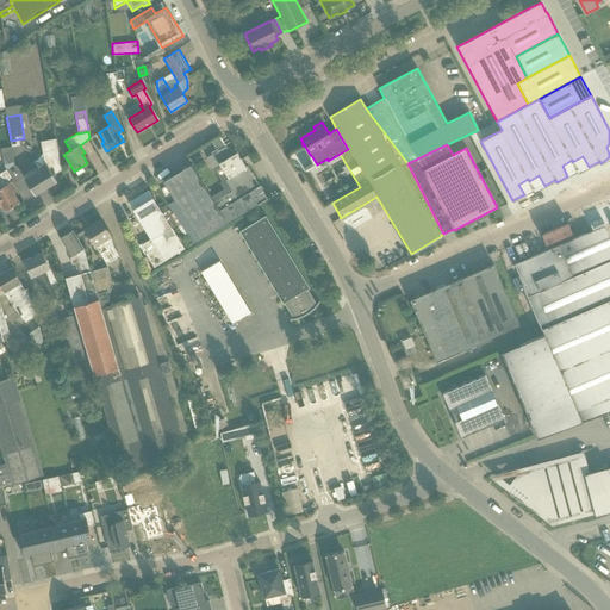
[(0,156),(2,166),(13,163),(8,147),(0,149),(0,156)]
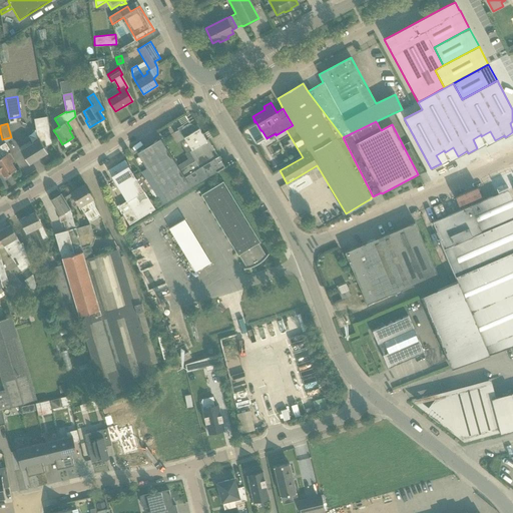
[(177,130),(173,132),(186,153),(189,152),(190,153),(209,141),(207,139),(206,139),(202,133),(201,133),(200,131),(200,130),(196,123),(192,124),(194,127),(193,126),(192,125),(191,124),(190,124),(188,124),(187,124),(183,127),(182,125),(176,128),(177,130)]
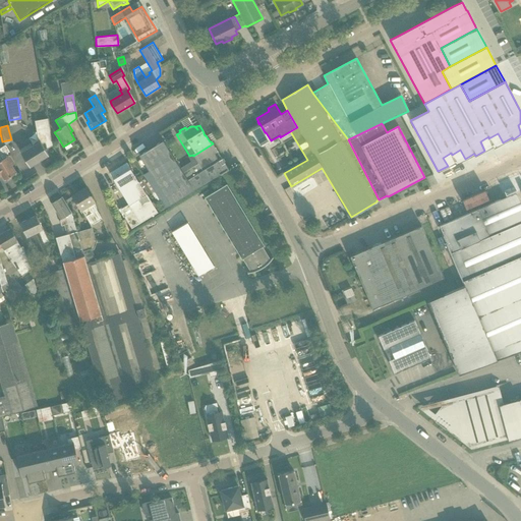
[(25,147),(19,151),(30,167),(48,155),(45,150),(46,149),(46,150),(52,146),(49,127),(36,129),(38,142),(27,149),(25,147)]
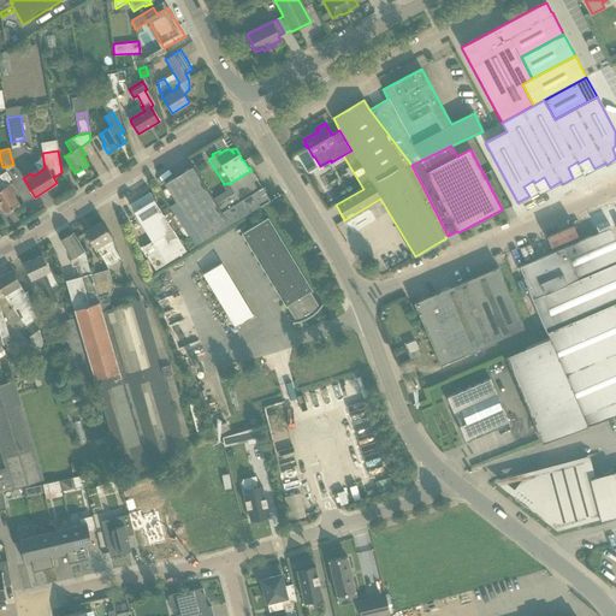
[(223,201),(214,206),(190,167),(166,183),(178,202),(169,207),(194,247),(236,221),(223,201)]
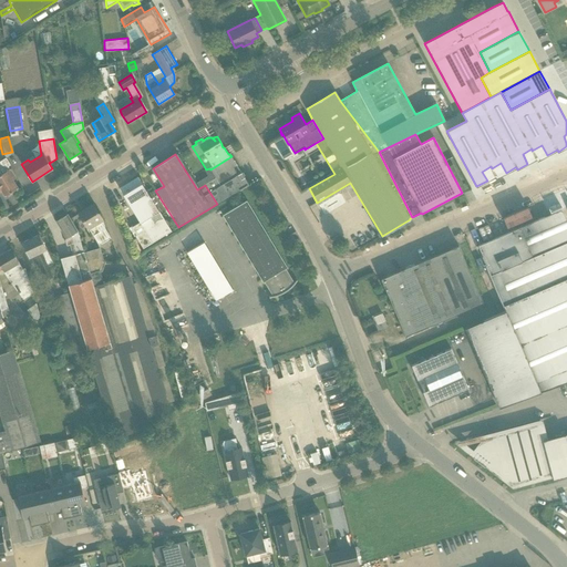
[(215,178),(205,185),(217,204),(248,185),(244,177),(245,177),(241,172),(241,173),(232,156),(210,169),(215,178)]
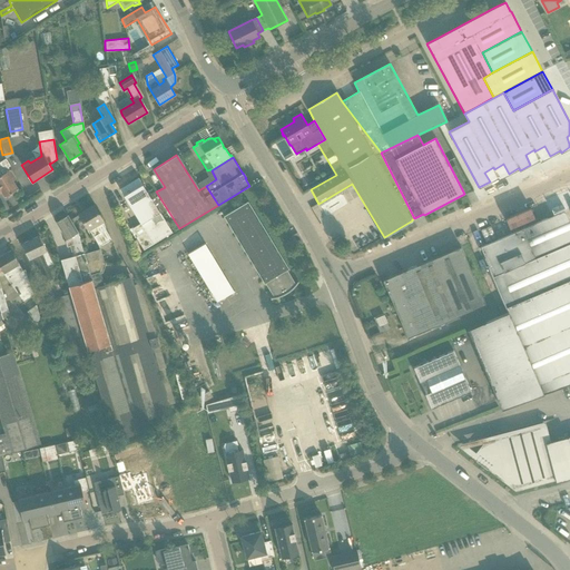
[(0,192),(2,192),(6,197),(7,196),(8,197),(12,195),(12,193),(18,189),(12,180),(15,178),(8,167),(10,166),(6,158),(0,161),(0,163),(6,173),(0,175),(0,192)]
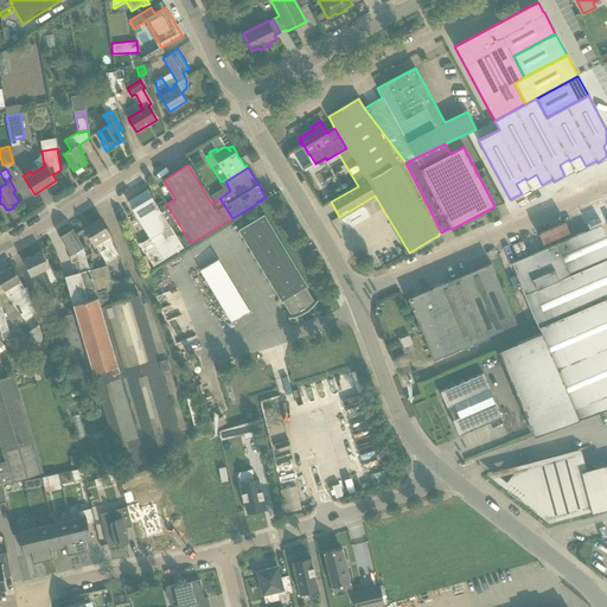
[(145,253),(151,263),(153,267),(184,247),(154,199),(147,190),(127,202),(149,238),(141,243),(146,253),(145,253)]
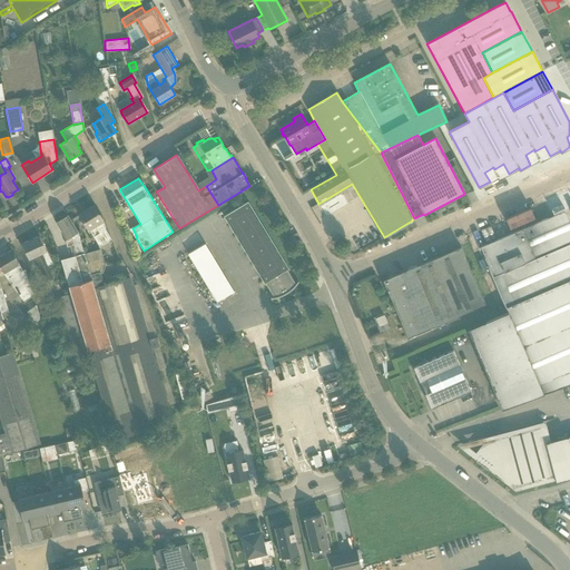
[(248,202),(232,212),(224,216),(264,284),(265,283),(274,297),(271,298),(277,297),(284,295),(290,292),(294,287),(298,282),(296,284),(287,269),(288,268),(248,202)]
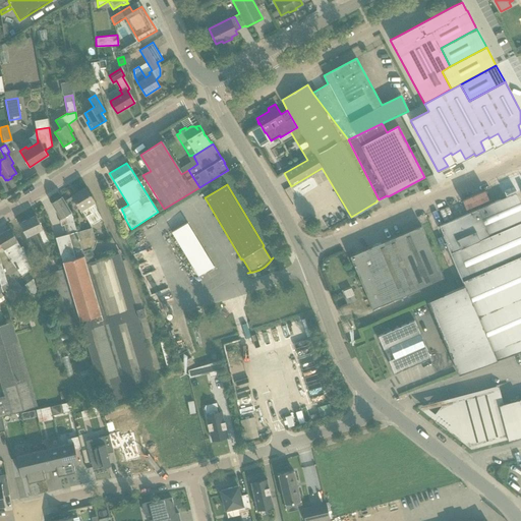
[(91,225),(102,219),(97,211),(94,201),(85,187),(72,195),(80,210),(81,210),(91,225)]
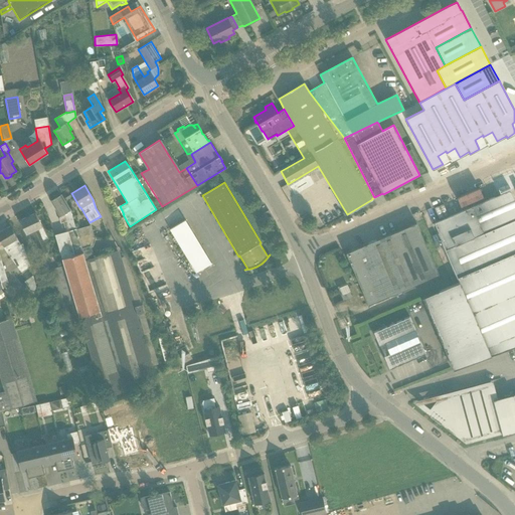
[(514,199),(511,190),(473,206),(514,306),(514,199)]
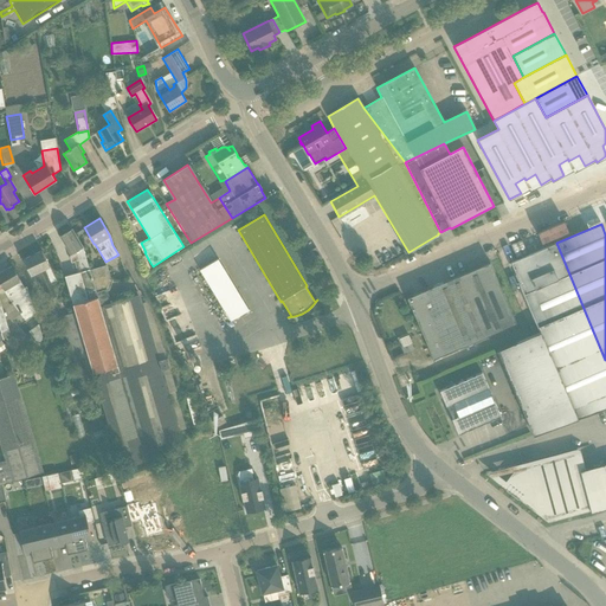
[(64,276),(68,288),(73,305),(98,297),(97,294),(90,271),(83,247),(72,230),(60,237),(70,253),(69,255),(71,263),(75,262),(78,272),(64,276)]
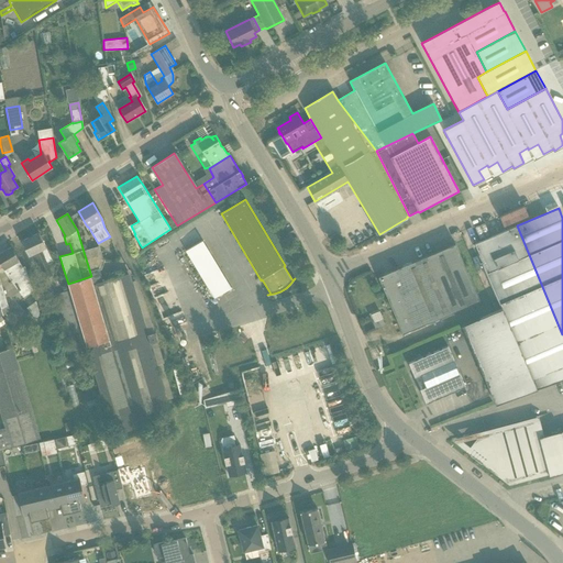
[(172,218),(166,221),(170,229),(176,225),(172,218)]
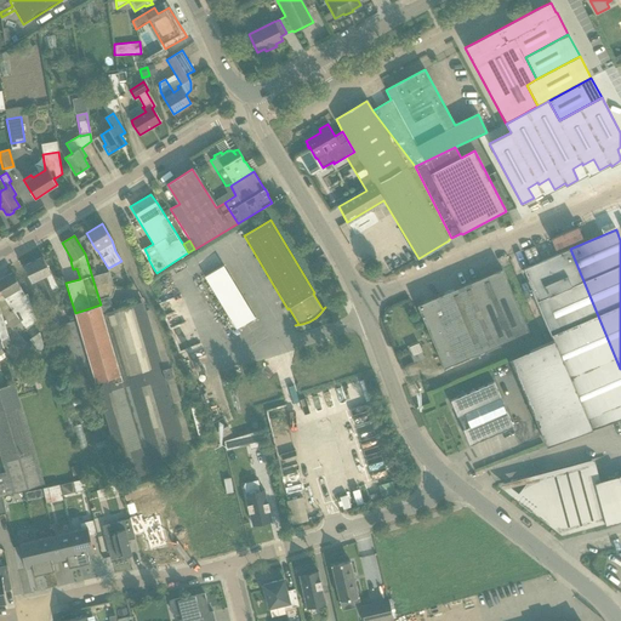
[(620,369),(570,249),(523,269),(554,341),(510,360),(546,446),(620,417),(620,369)]
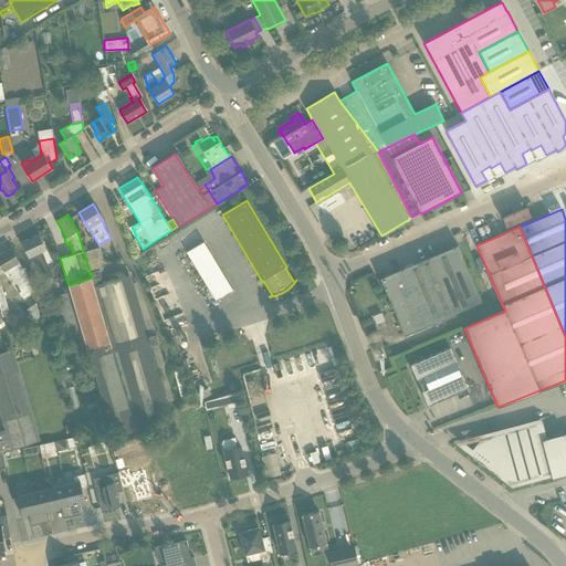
[(294,231),(290,234),(295,244),(301,241),(294,231)]
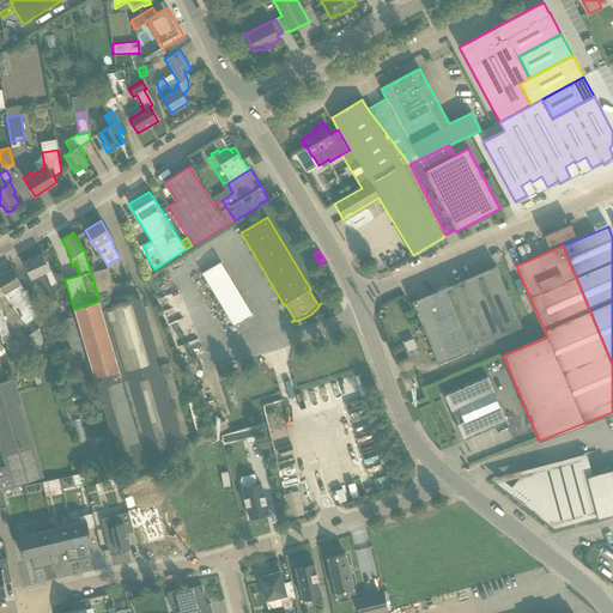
[(23,262),(29,273),(31,278),(37,275),(49,304),(58,301),(52,285),(56,283),(42,254),(23,262)]
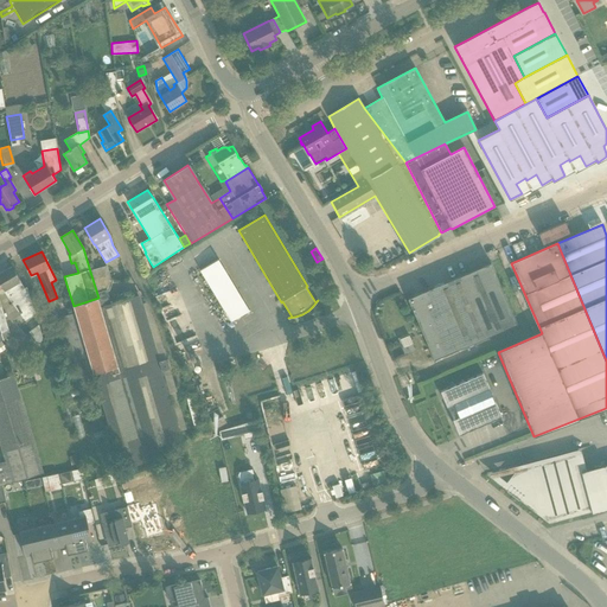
[(231,321),(250,311),(218,260),(200,270),(231,321)]
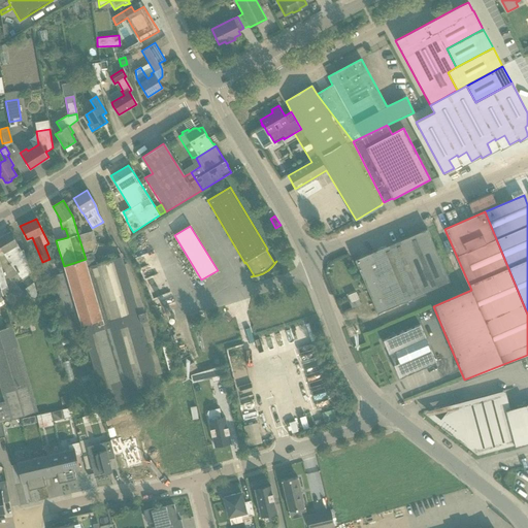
[(427,229),(373,252),(355,260),(377,312),(450,282),(427,229)]
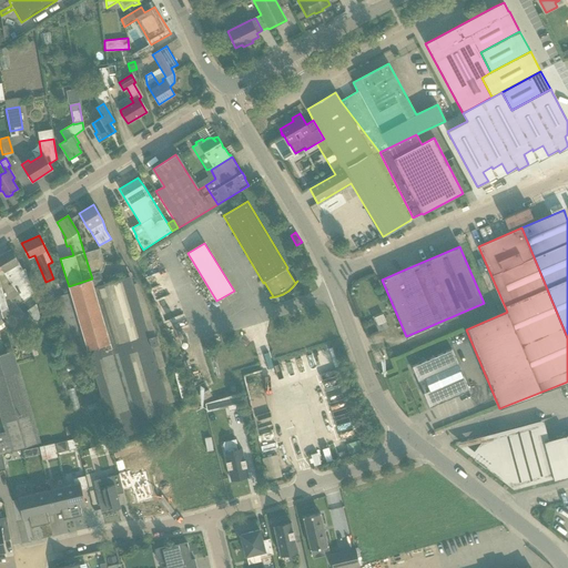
[(11,250),(0,255),(0,274),(3,272),(7,279),(23,301),(32,293),(24,270),(23,271),(11,250)]
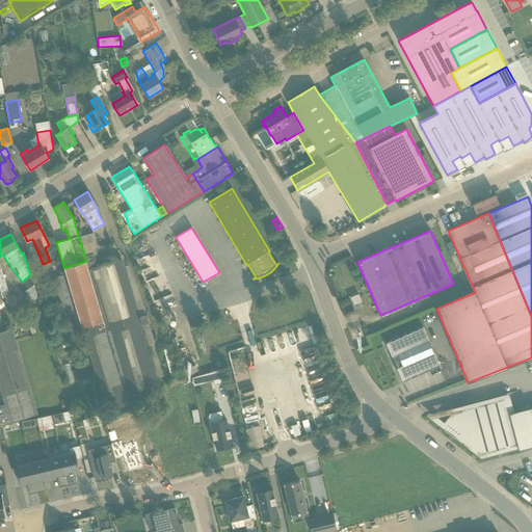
[(94,234),(79,238),(85,258),(94,255),(96,255),(98,247),(94,234)]
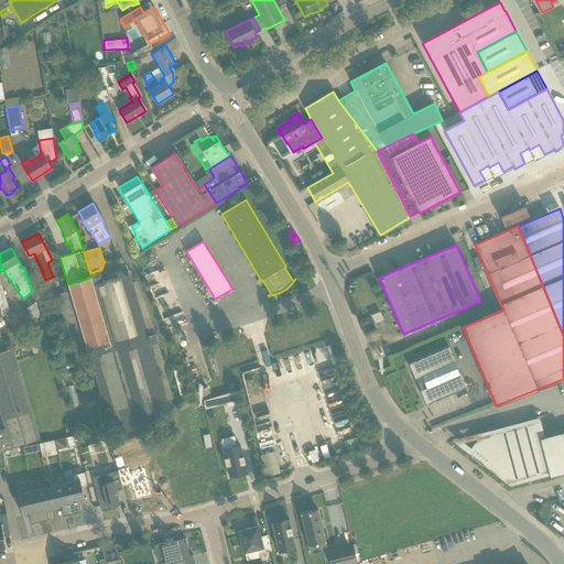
[(91,277),(68,284),(71,291),(56,294),(74,351),(87,347),(114,435),(144,426),(171,412),(167,400),(173,399),(163,364),(164,364),(141,291),(140,292),(134,279),(132,280),(130,274),(102,283),(99,270),(90,273),(91,277)]
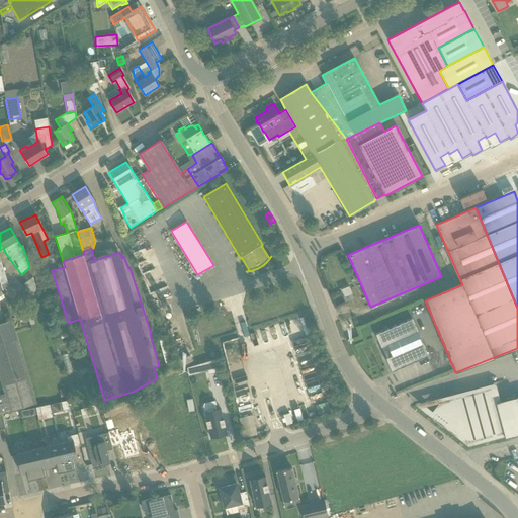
[(0,283),(2,291),(9,287),(0,259),(0,283)]
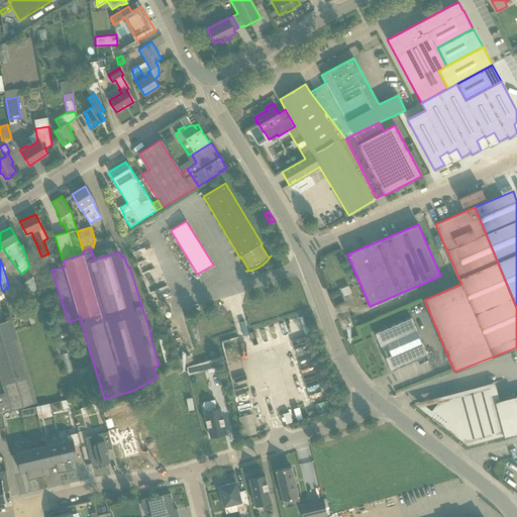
[(37,287),(46,284),(39,263),(30,266),(31,271),(32,271),(37,287)]
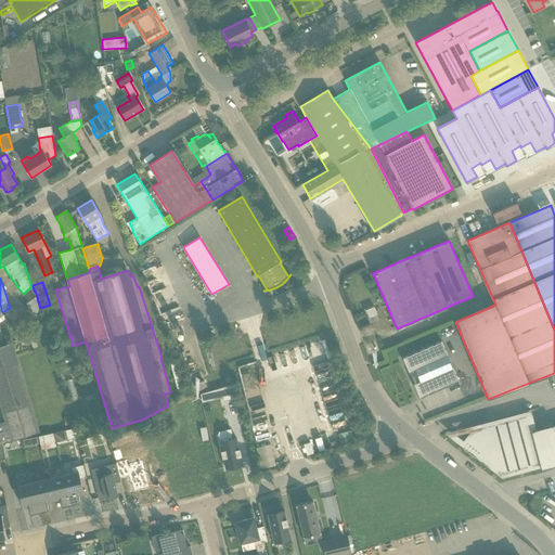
[(373,306),(364,309),(370,321),(378,318),(373,306)]
